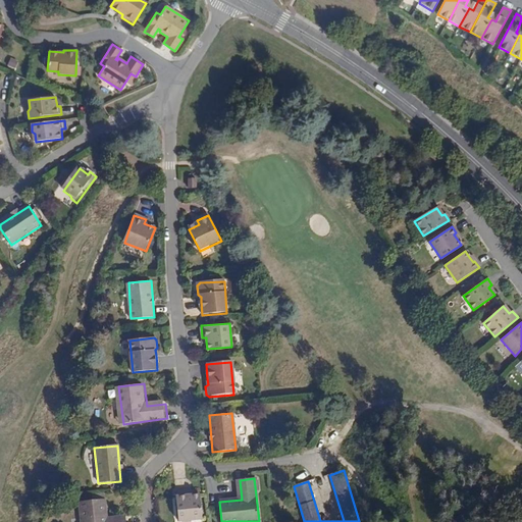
[(198,493),(191,494),(187,496),(186,490),(173,492),(176,521),(200,519),(198,493)]
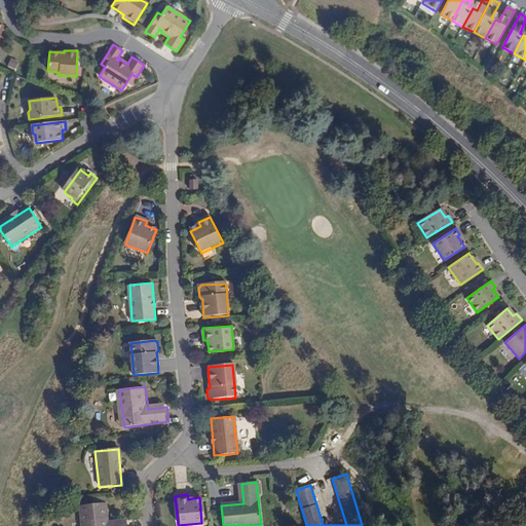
[(107,525),(106,504),(79,506),(80,525),(125,525),(126,525),(123,525),(107,525)]
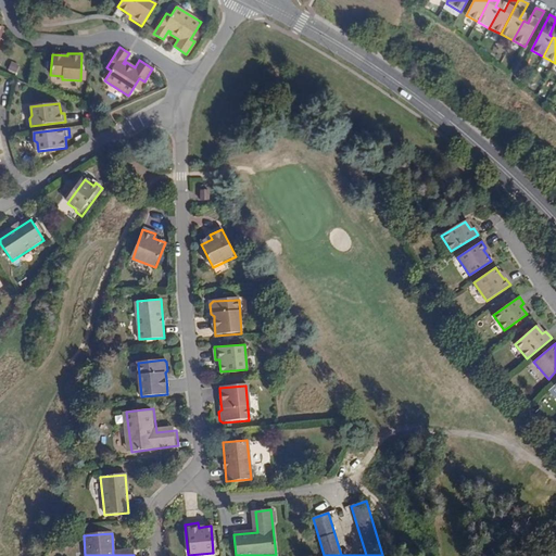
All buildings are outlined.
